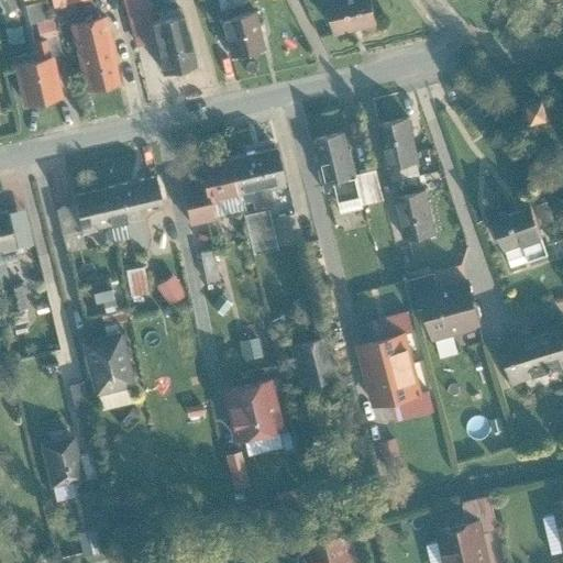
[(223,14),(219,0),(203,0),(209,18),(223,14)]
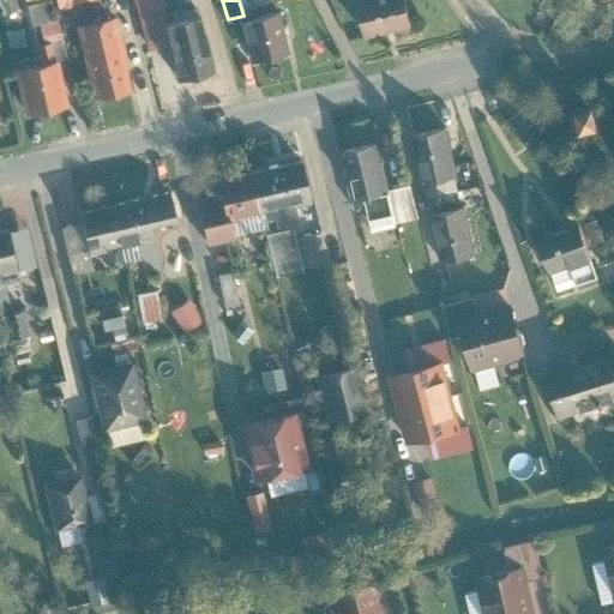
[(410,0),(361,0),(369,36),(417,25),(410,0)]
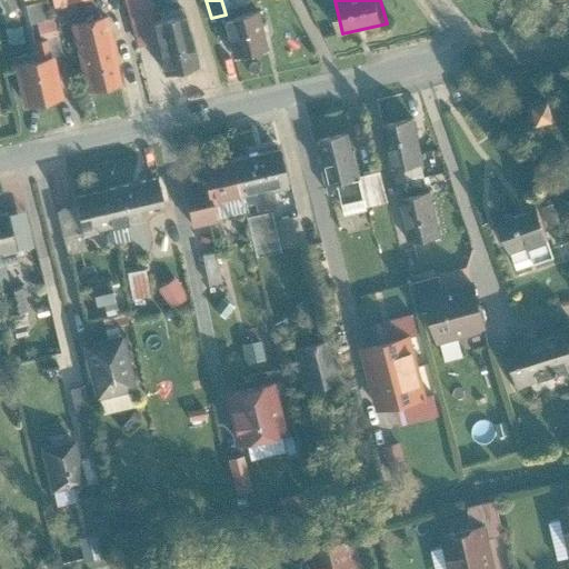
[(271,48),(261,8),(226,17),(235,56),(271,48)]
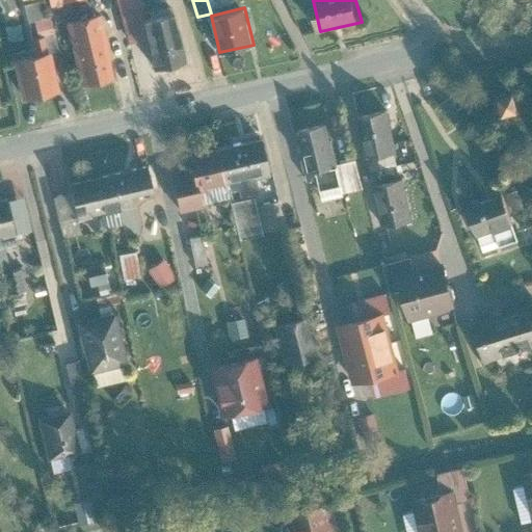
[(189,60),(177,10),(144,19),(156,69),(189,60)]
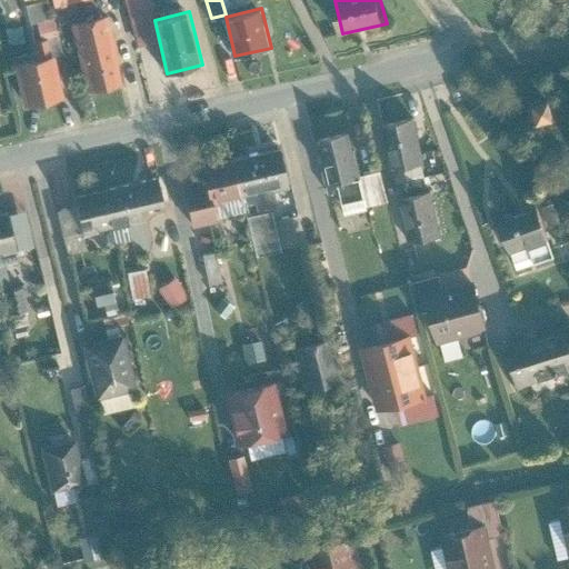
[(125,83),(109,15),(72,22),(88,91),(125,83)]
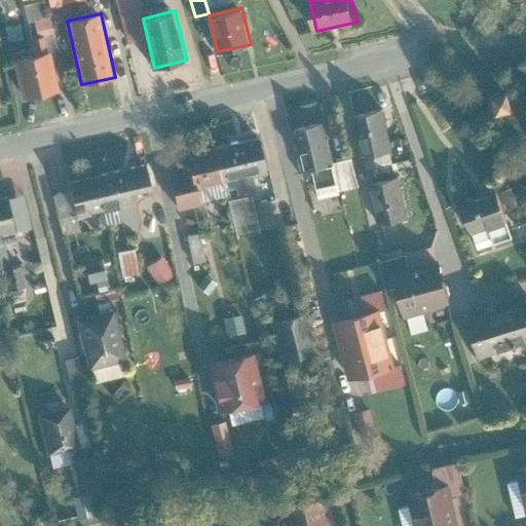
[(57,88),(45,36),(34,38),(38,55),(16,61),(24,96),(57,88)]
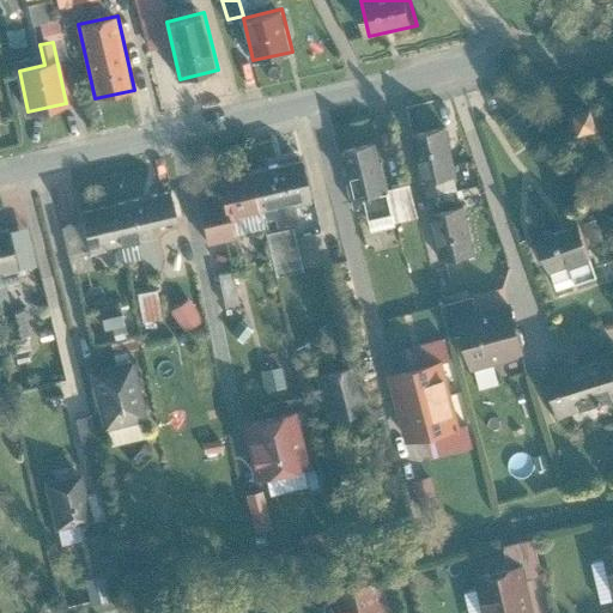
[(596,125),(592,107),(576,110),(581,128),(596,125)]
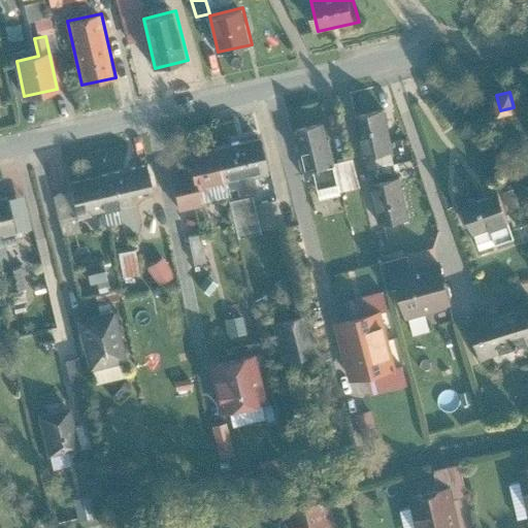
[(459,116),(446,96),(438,101),(451,121),(459,116)]
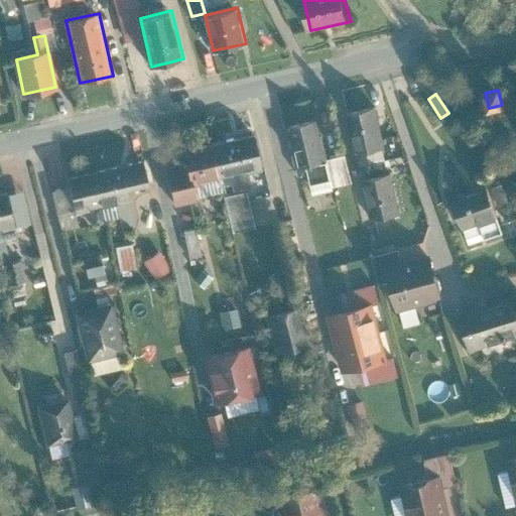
[(385,148),(375,106),(347,113),(357,154),(385,148)]
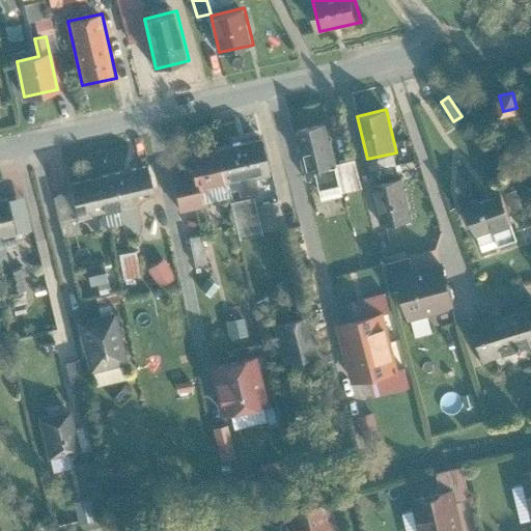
[(335,165),(326,123),(296,131),(306,180),(316,178),(319,189),(339,185),(335,165)]
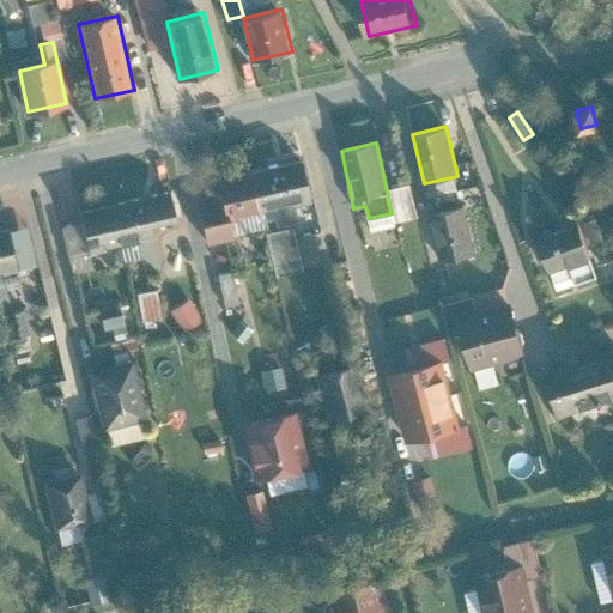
[(309,202),(301,162),(249,173),(258,213),(269,210),(273,226),(297,220),(293,205),(309,202)]
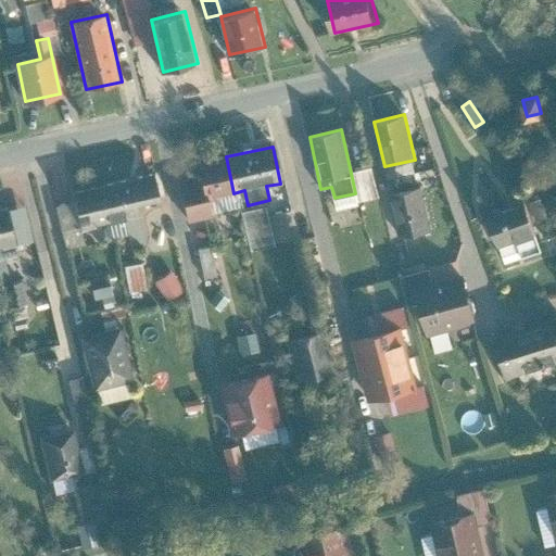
[(234,193),(226,156),(194,164),(199,181),(179,187),(187,222),(210,216),(206,199),(234,193)]
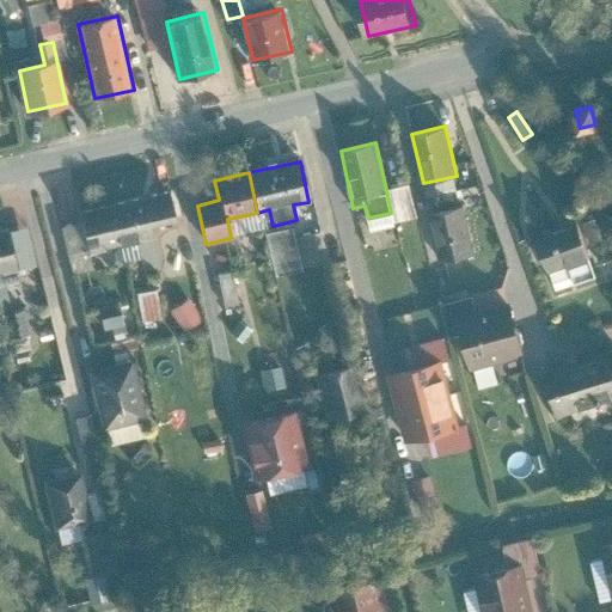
[(408,185),(386,190),(391,213),(393,220),(415,215),(408,185)]
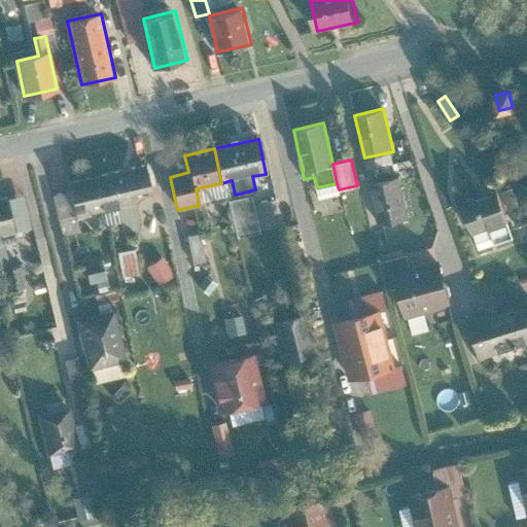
[(99,176),(106,208),(120,205),(121,209),(134,206),(131,194),(153,189),(148,165),(99,176)]
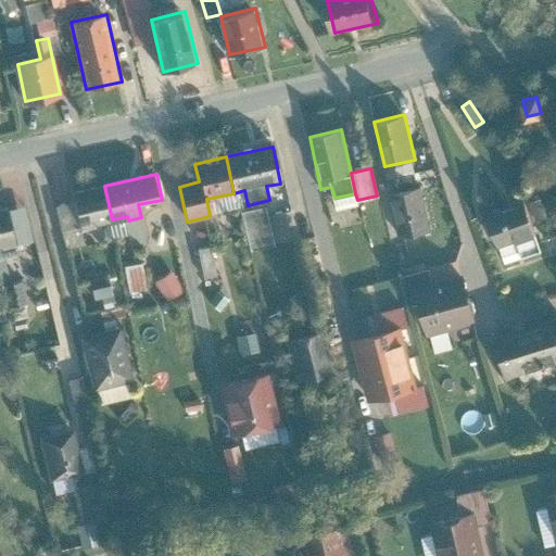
[(112,219),(104,186),(74,192),(81,226),(112,219)]
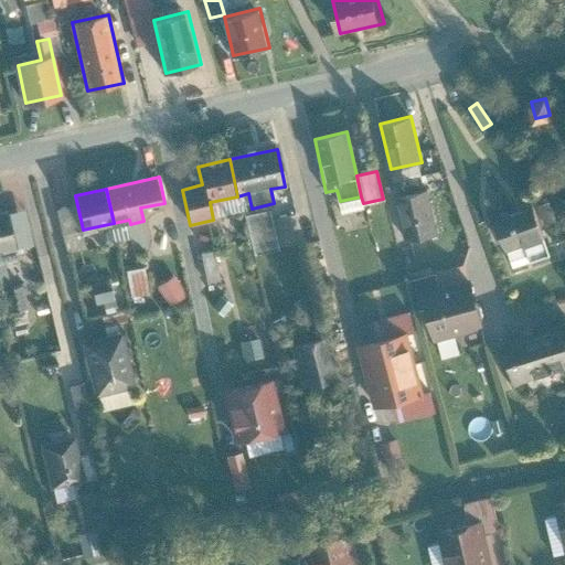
[(438,232),(427,189),(396,196),(406,240),(438,232)]
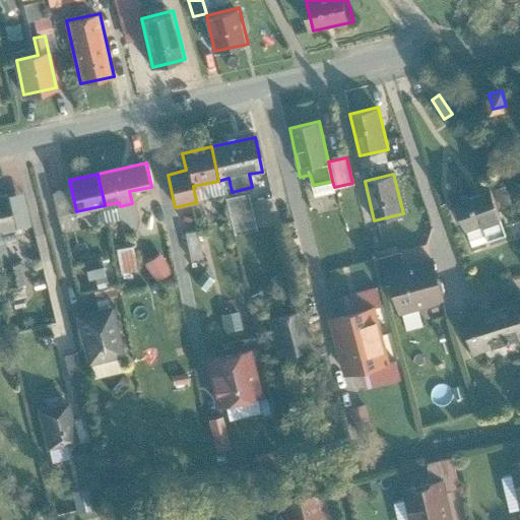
[(508,235),(491,186),(457,198),(473,246),(508,235)]
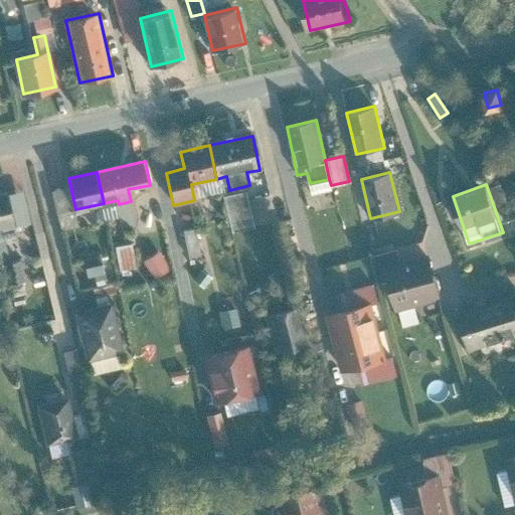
[(8,191),(0,192),(0,228),(3,228),(4,237),(18,234),(8,191)]
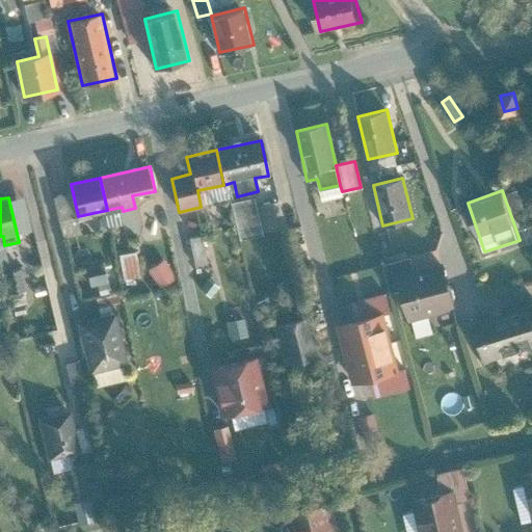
[(261,234),(251,197),(233,203),(241,239),(261,234)]
